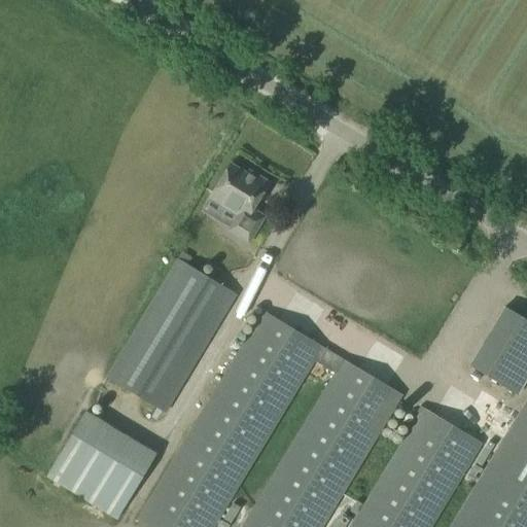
[(227,231),(247,243),(264,216),(252,209),(269,182),(248,170),(246,174),(230,164),(209,198),(237,215),(227,231)]
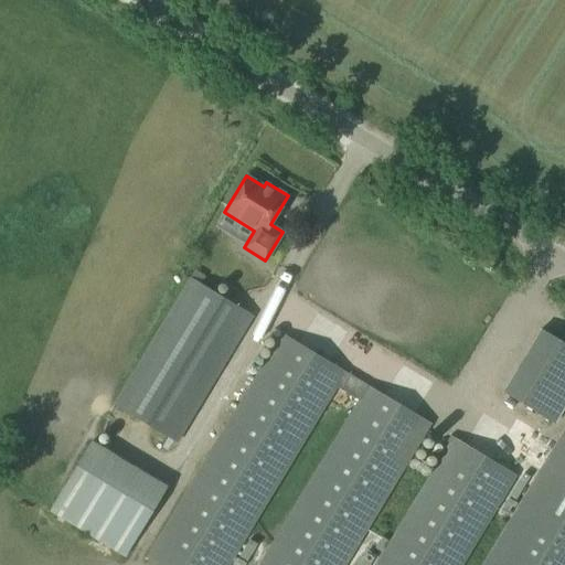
[(112,405),(178,445),(241,334),(252,316),(190,277),(112,405)]
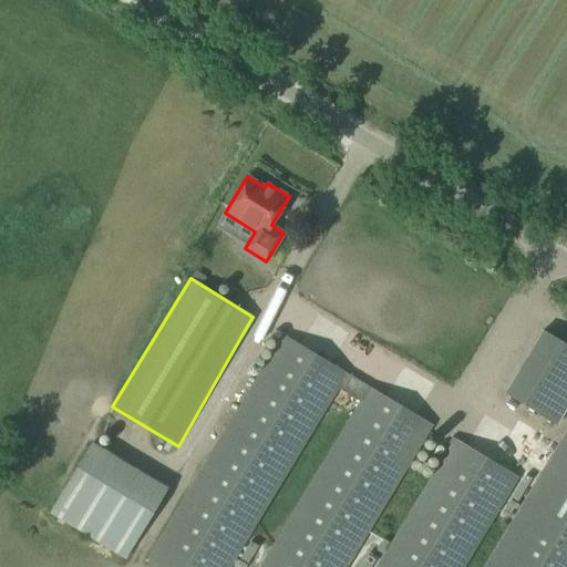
[(566,566),(566,346),(543,330),(504,393),(556,424),(566,405),(566,428),(483,566),(566,566)]
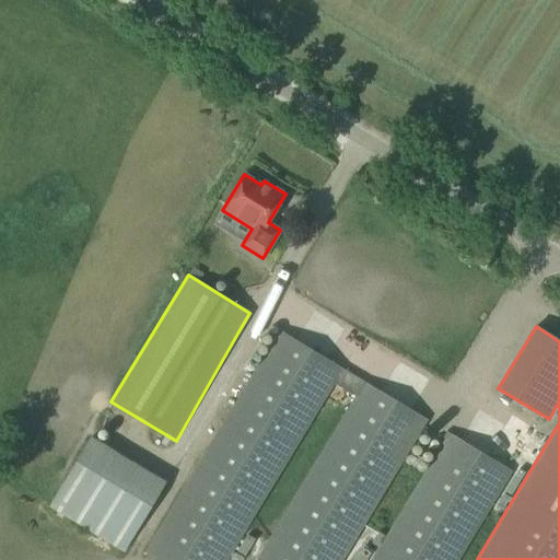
[(229,559),(335,384),(356,397),(364,382),(280,330),(146,553),(155,559),(229,559)]
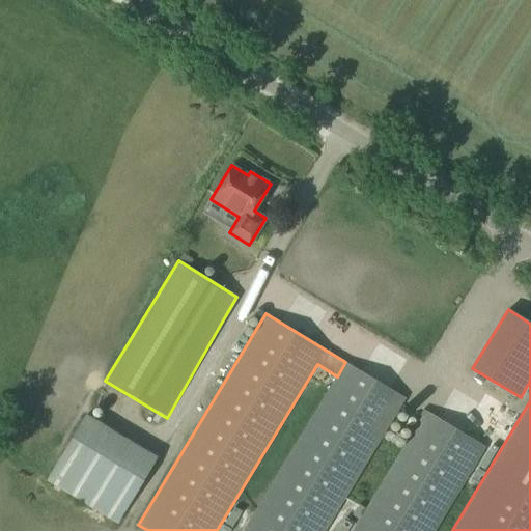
[(345,362),(337,376),(243,530),(323,530),(404,397),(345,362)]
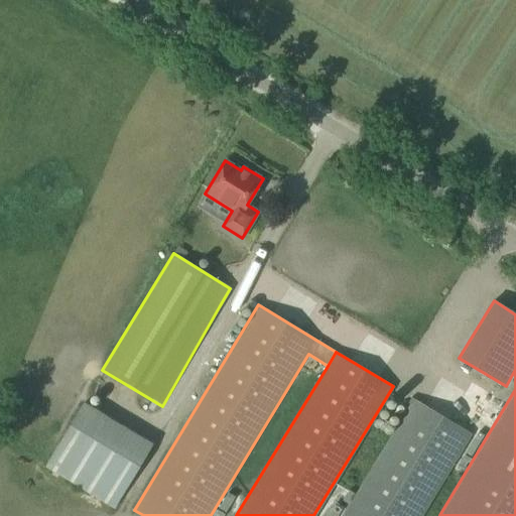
[(342,515),(420,515),(471,433),(413,399),(342,515)]
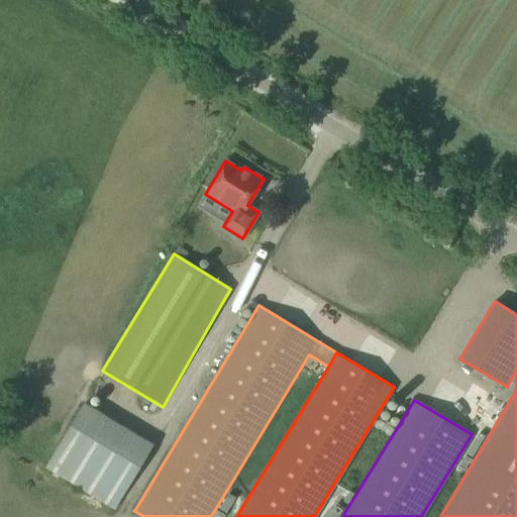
[(117,508),(153,441),(81,402),(44,469),(117,508)]
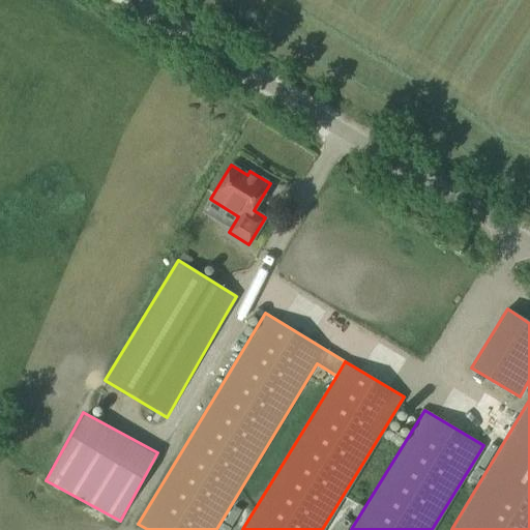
All buildings are outlined.
